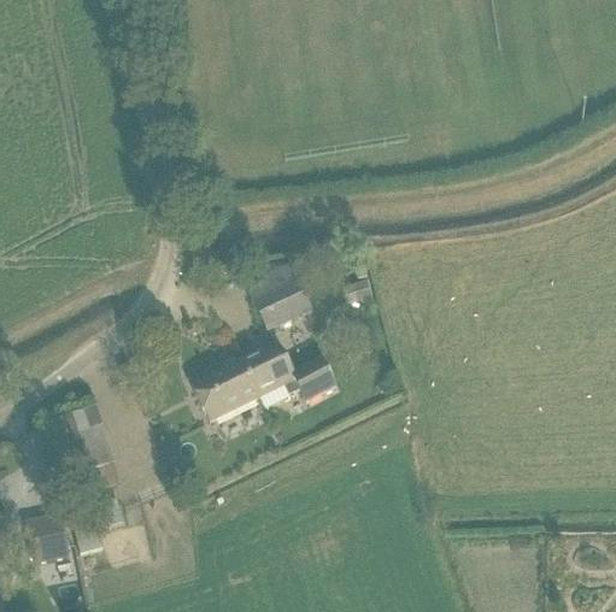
[(299,280),(253,300),(268,331),(314,310),(299,280)]
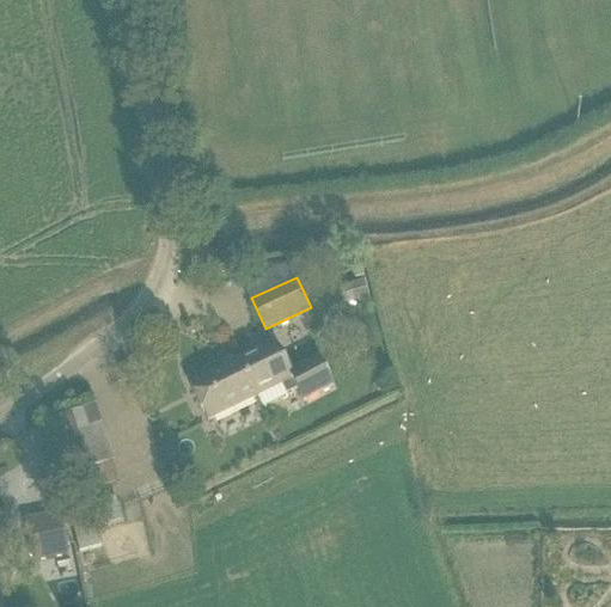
[(274,337),(234,356),(254,394),(258,392),(282,380),(287,391),(298,385),(304,397),(336,380),(321,350),(288,366),(285,357),(274,337)]
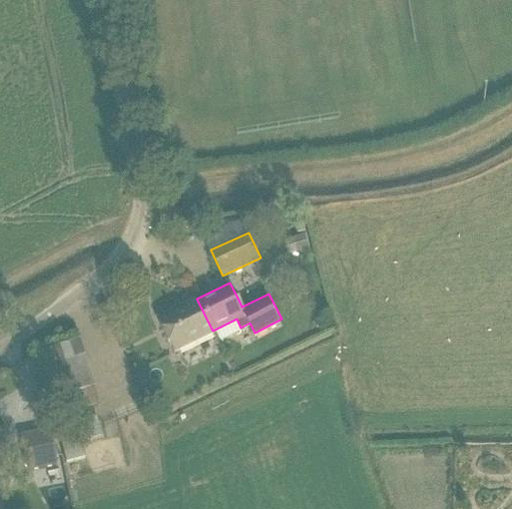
[(196,299),(159,318),(166,334),(174,350),(212,331),(196,299)]
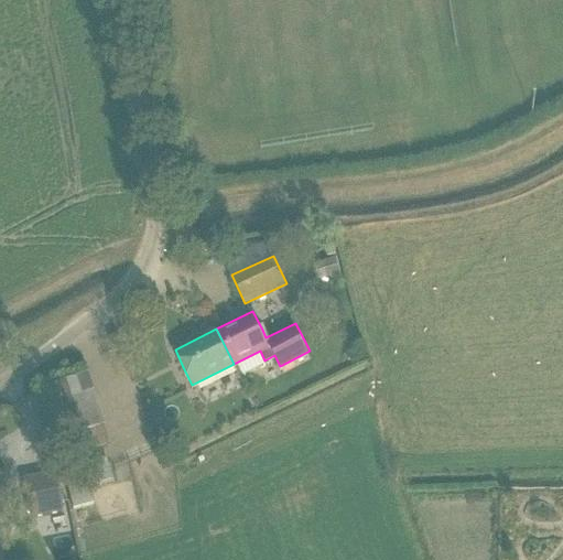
[(87,370),(42,386),(49,407),(56,437),(103,421),(94,391),(87,370)]
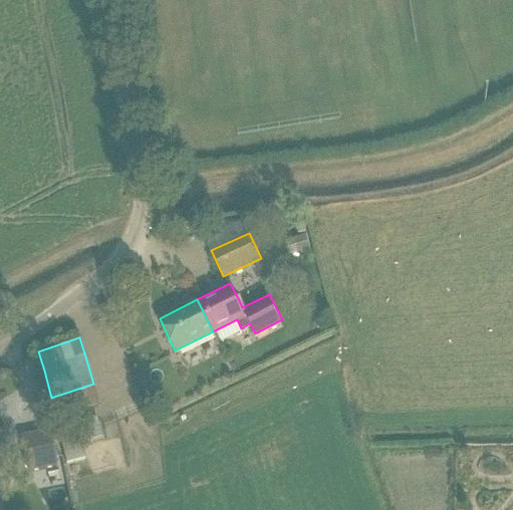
[(96,413),(84,418),(92,436),(103,431),(96,413)]
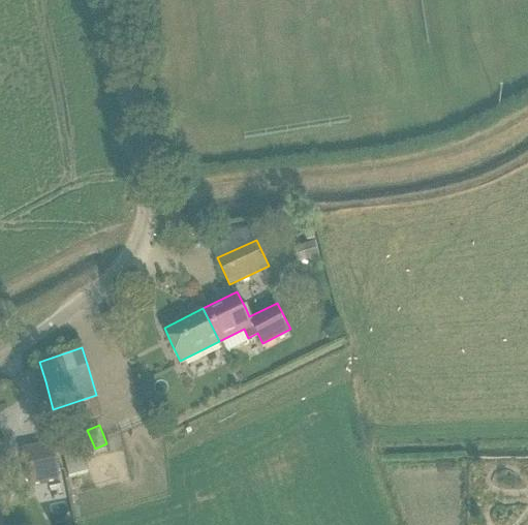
[(61,439),(60,439),(69,473),(87,468),(79,436),(78,434),(61,439)]
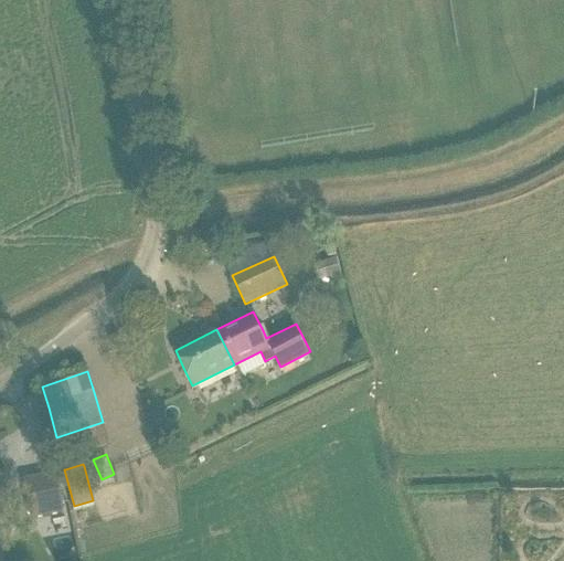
[(24,496),(43,494),(40,472),(22,475),(24,496)]
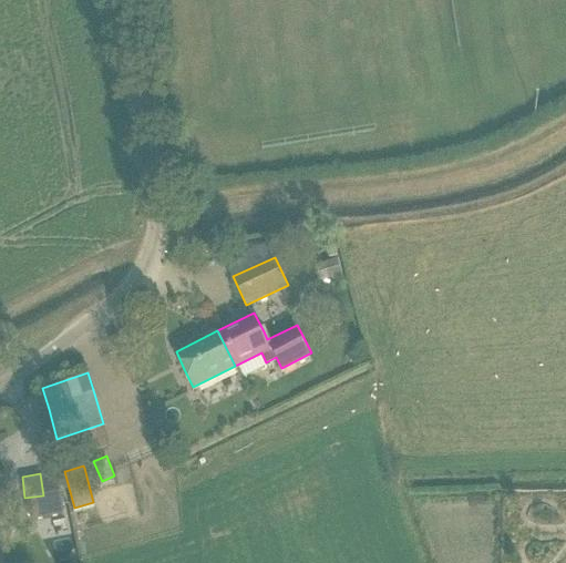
[(60,499),(30,504),(32,518),(63,512),(60,499)]
